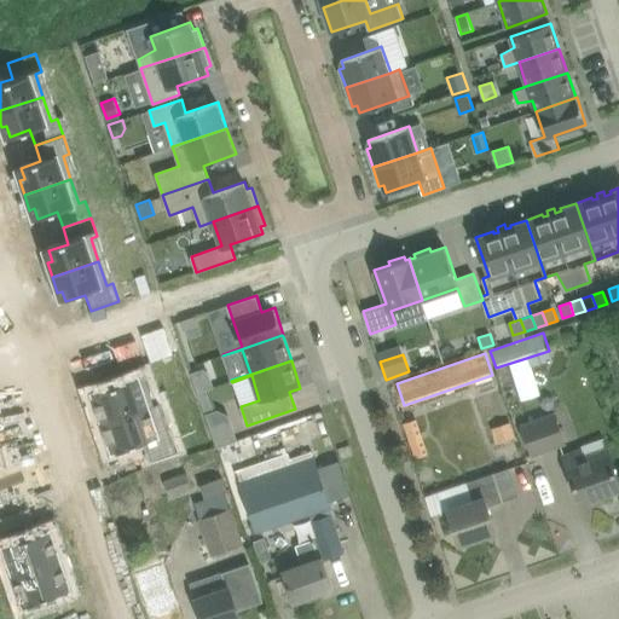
[(91,393),(100,422),(148,406),(137,376),(91,393)]
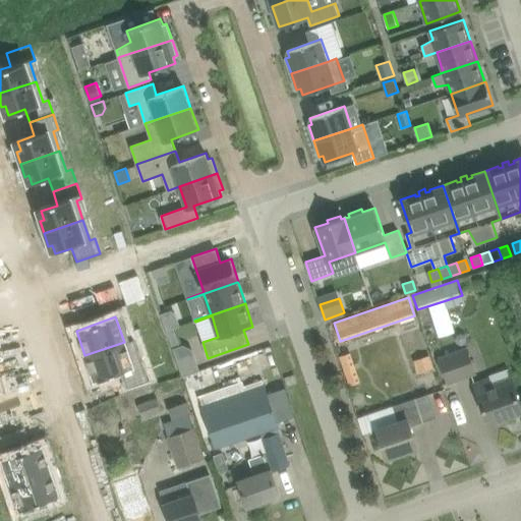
[(176,327),(172,317),(165,320),(168,330),(176,327)]
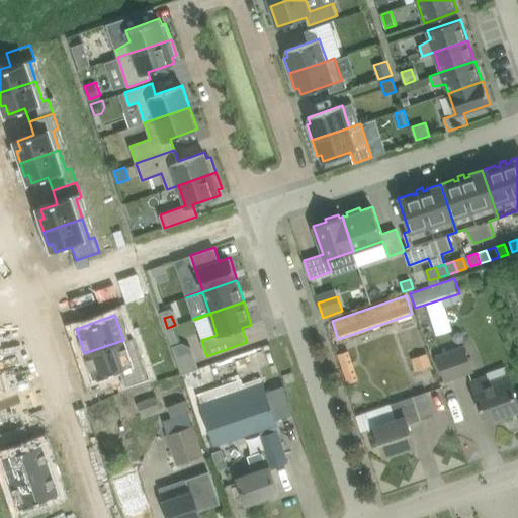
[(132,365),(123,340),(84,353),(93,378),(132,365)]
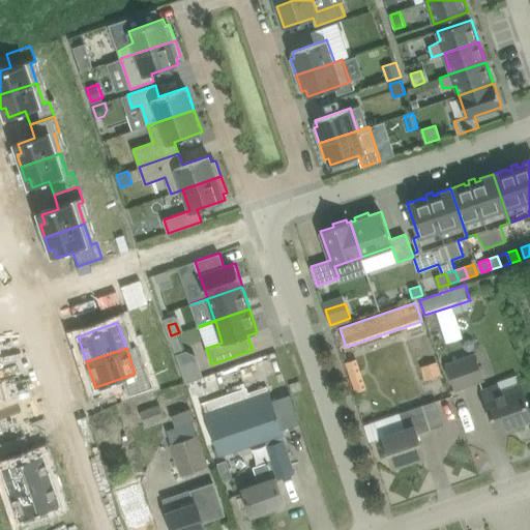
[(186,382),(203,377),(196,356),(187,351),(177,355),(186,382)]
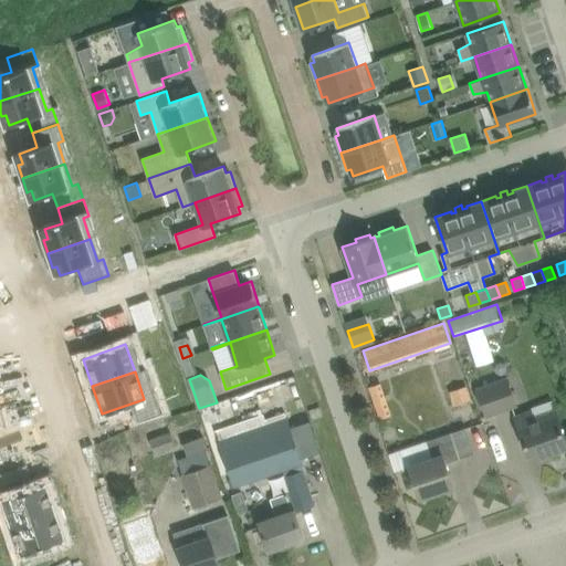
[(486,418),(519,406),(507,376),(475,387),(486,418)]
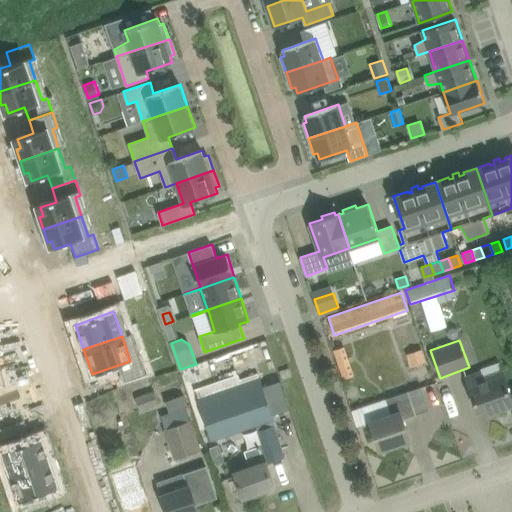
[(334,350),(344,379),(355,375),(345,346),(334,350)]
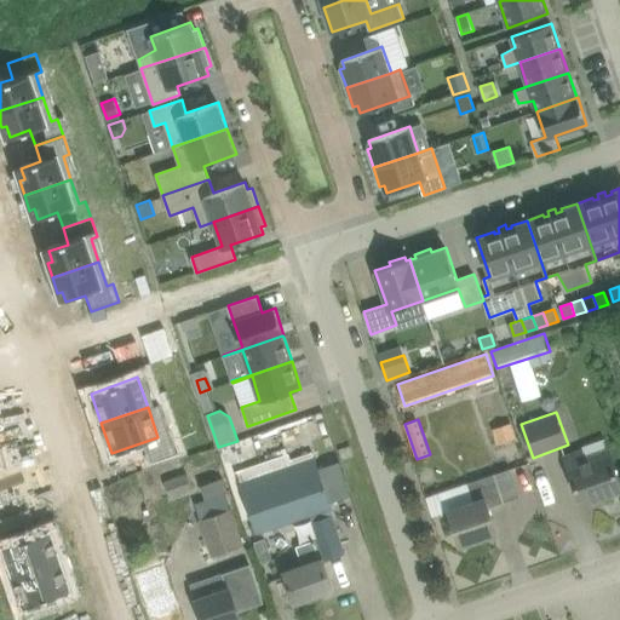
[(511,423),(493,430),(498,445),(517,438),(511,423)]
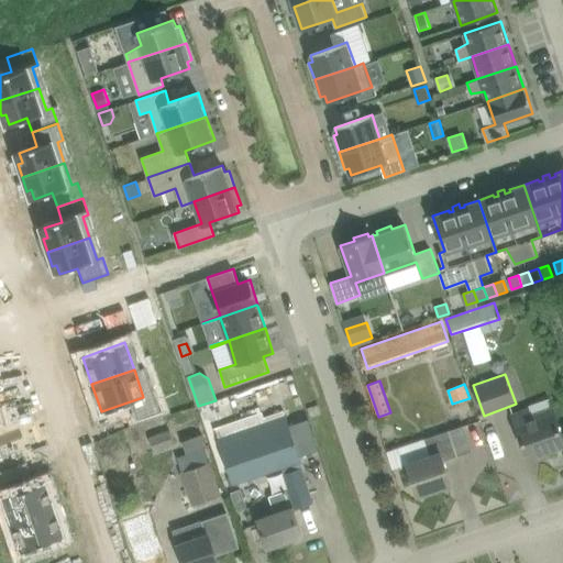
[(304,460),(301,455),(290,424),(287,414),(254,424),(247,405),(214,416),(221,437),(219,438),(234,484),(304,460)]
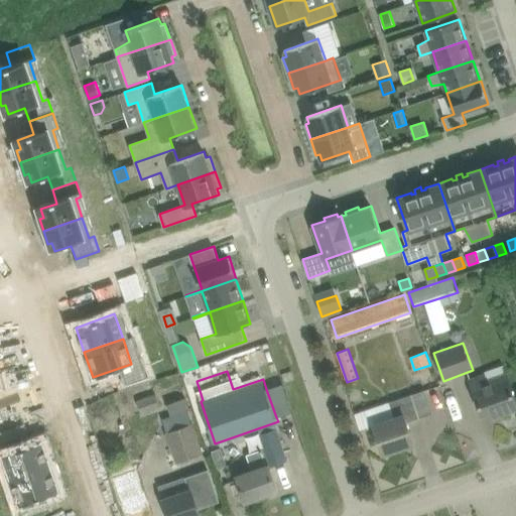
[(471,380),(475,393),(482,411),(490,409),(492,416),(515,407),(515,401),(511,388),(507,377),(490,383),(487,374),(471,380)]
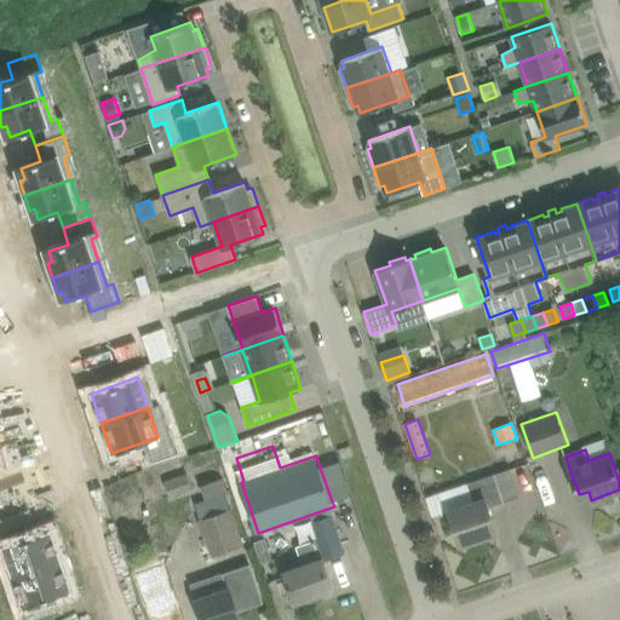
[(201,483),(220,476),(227,474),(220,455),(213,458),(195,465),(201,483)]
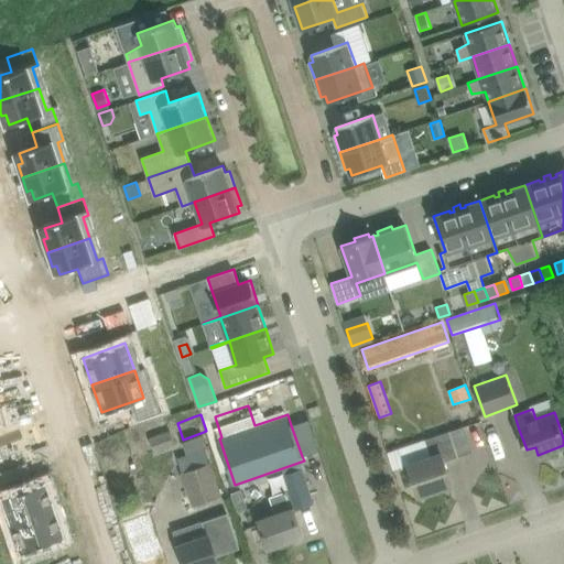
[(175,445),(171,431),(150,438),(155,452),(175,445)]
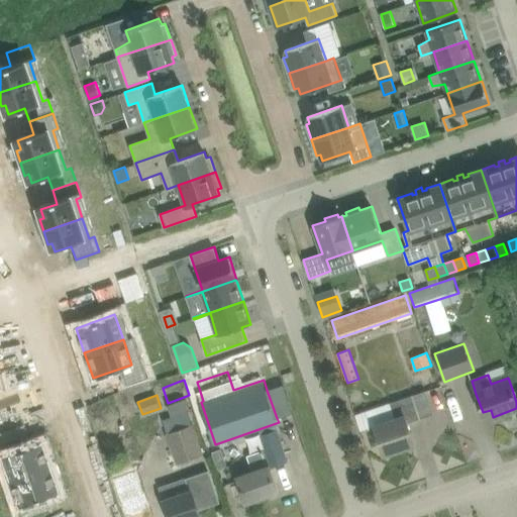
[(420,418),(414,399),(412,395),(391,403),(396,418),(374,426),(378,435),(384,454),(415,443),(408,422),(420,418)]
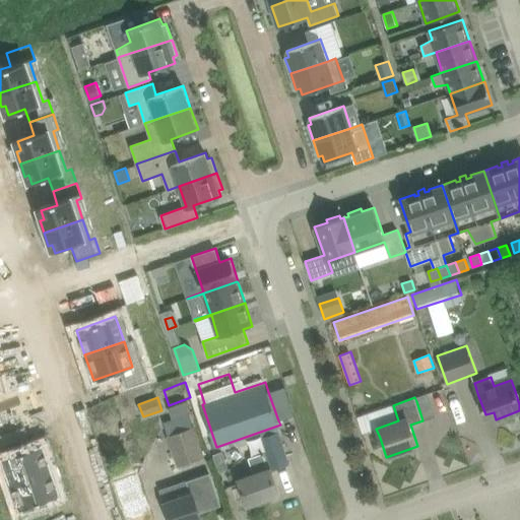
[(167,437),(177,468),(205,458),(191,415),(165,425),(169,436),(167,437)]
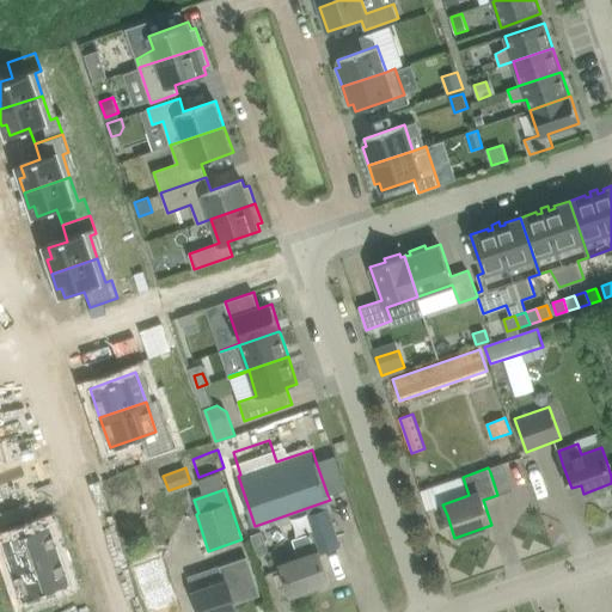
[(5,538),(16,568),(61,552),(51,522),(5,538)]
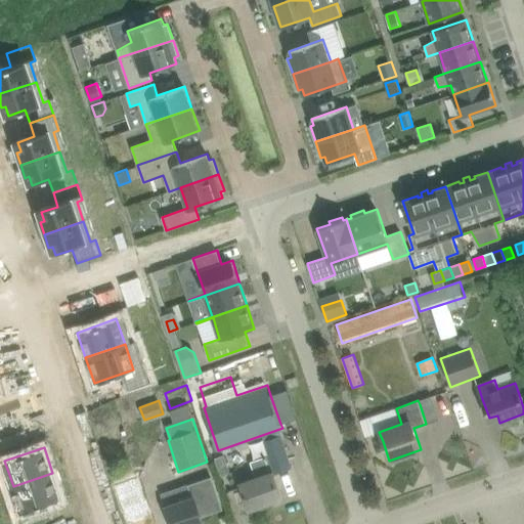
[(286,449),(269,454),(275,472),(291,467),(286,449)]
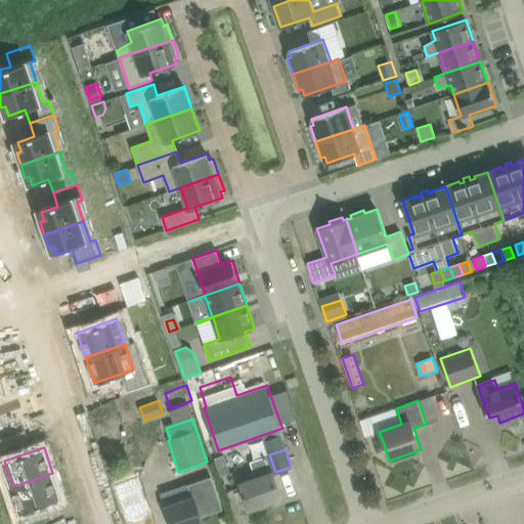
[(224,454),(215,457),(221,475),(229,472),(224,454)]
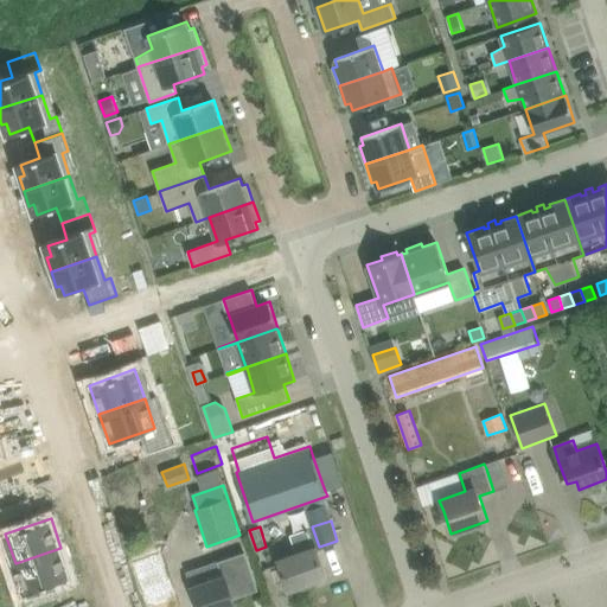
[(326,576),(318,554),(315,547),(314,547),(308,528),(292,534),(298,553),(279,560),(288,589),(326,576)]
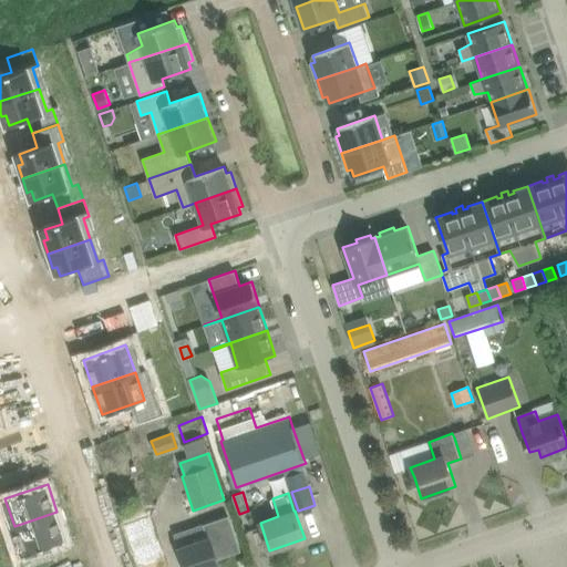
[(66,538),(57,512),(14,526),(23,554),(66,538)]
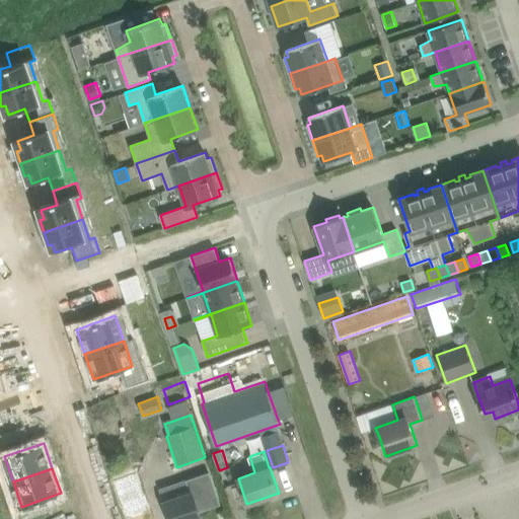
[(115,480),(128,518),(150,511),(137,472),(115,480)]
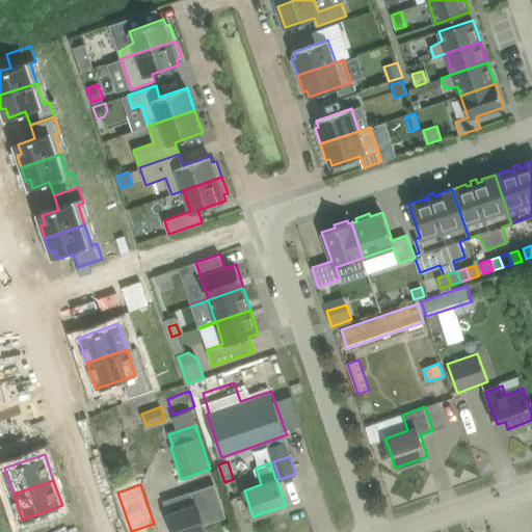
[(217,511),(211,491),(210,489),(193,496),(196,503),(167,513),(170,522),(174,531),(206,531),(207,531),(202,516),(217,511)]
